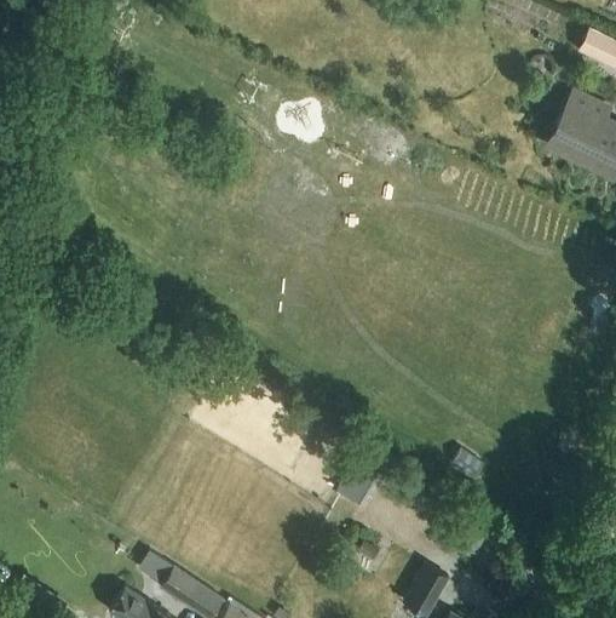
[(615,40),(591,28),(580,51),(615,68),(615,40)]
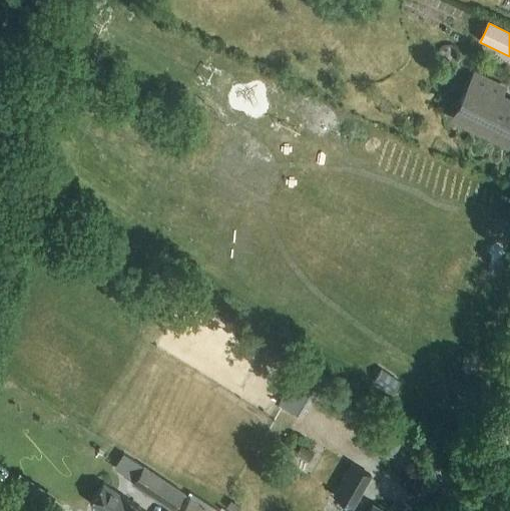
[(509,89),(476,72),(452,120),(509,149),(509,98),(505,96),(509,89)]
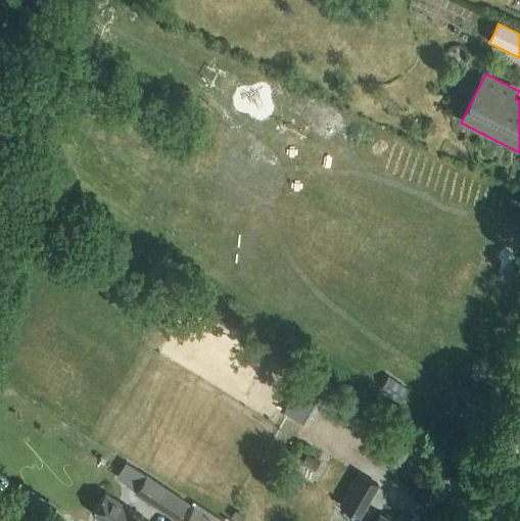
[(410,391),(390,378),(382,390),(402,404),(410,391)]
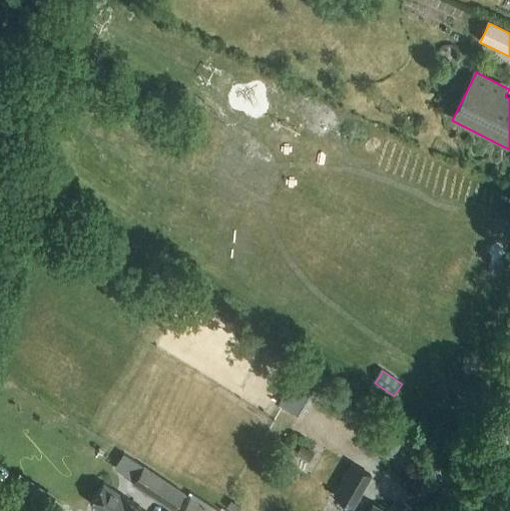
[(318,391),(299,381),(283,410),(301,420),(318,391)]
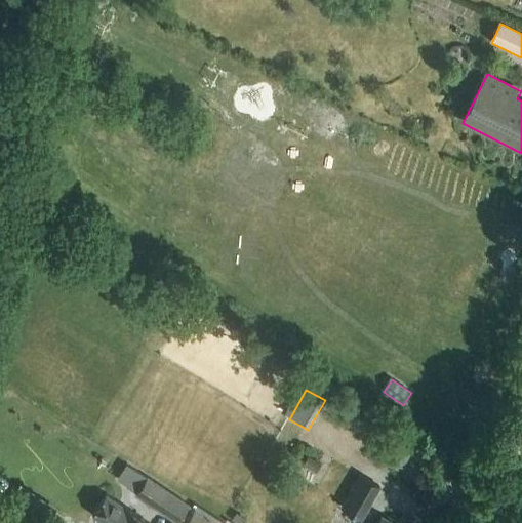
[(363,521),(382,489),(362,478),(344,510),(363,521)]
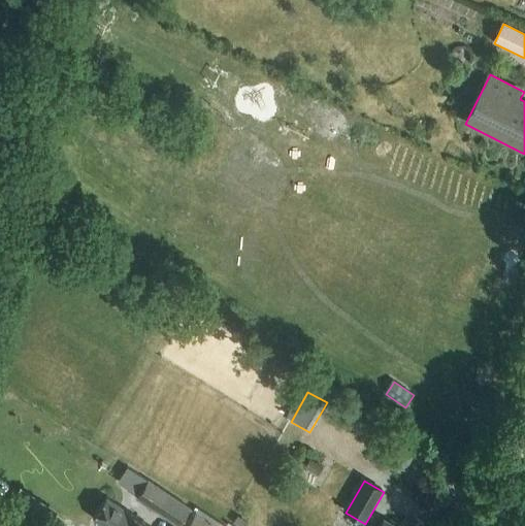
[(167,494),(149,482),(137,499),(156,511),(176,525),(181,525),(191,510),(167,494)]
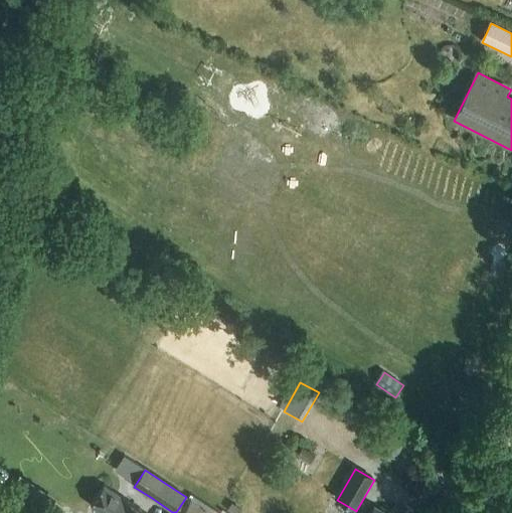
[(147,512),(123,497),(106,486),(93,506),(104,512),(147,512)]
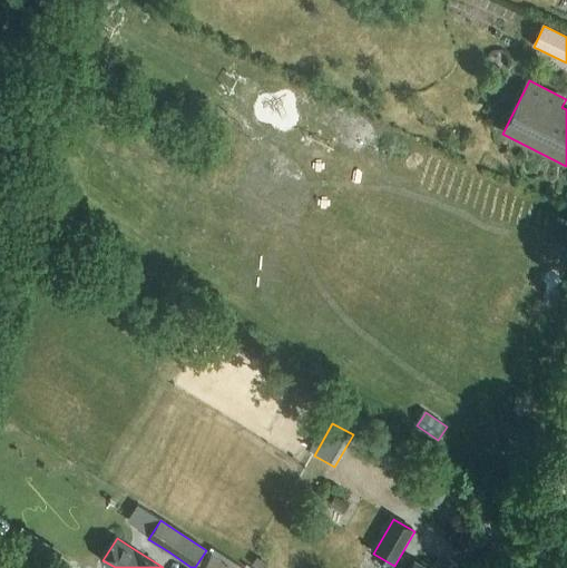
[(234,567),(215,554),(205,567),(234,567)]
